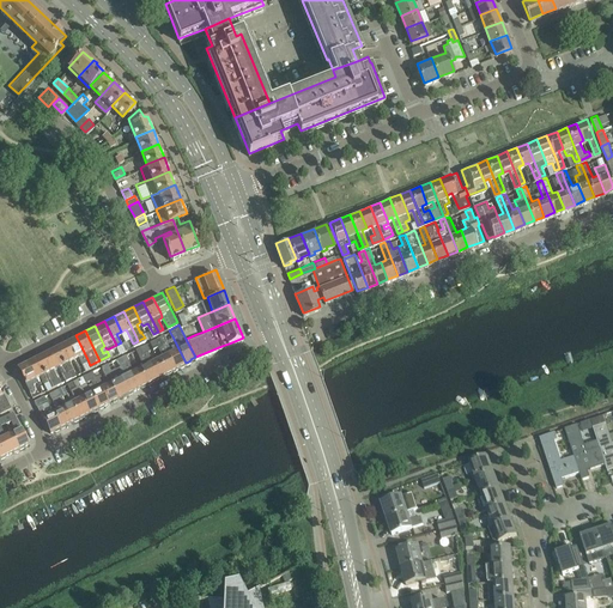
[(164,333),(159,335),(163,341),(175,366),(180,365),(181,365),(186,363),(177,346),(173,336),(167,339),(164,333)]
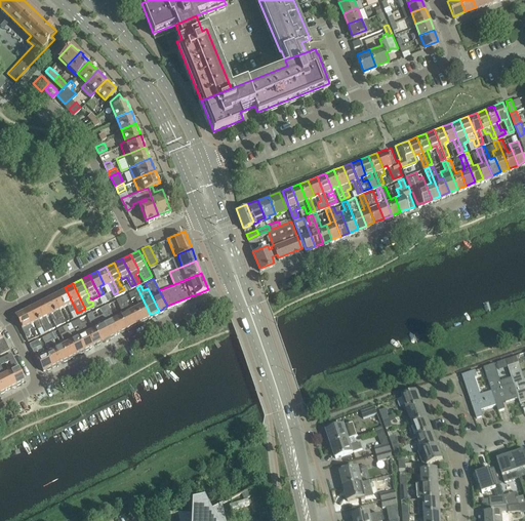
[(65,287),(56,291),(63,306),(67,304),(70,310),(73,316),(77,313),(75,308),(65,287)]
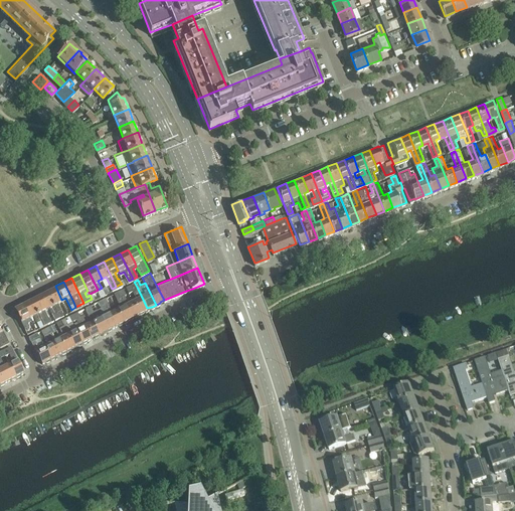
[(134,282),(126,286),(129,291),(133,289),(137,297),(133,299),(140,313),(143,311),(144,310),(147,308),(137,287),(134,282)]
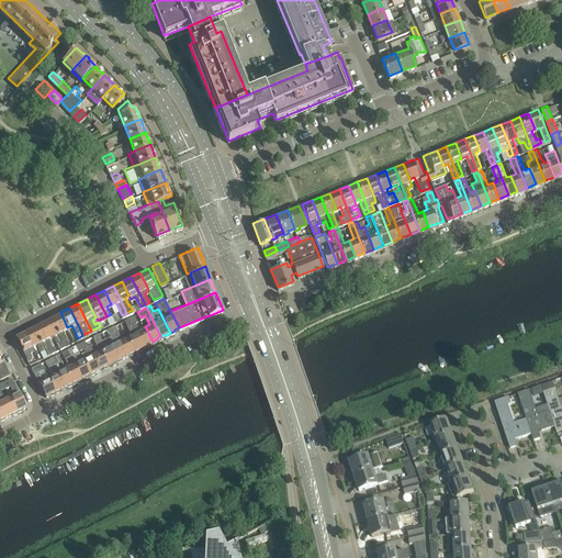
[(60,312),(51,316),(63,338),(65,345),(69,342),(67,336),(63,330),(67,327),(60,312)]
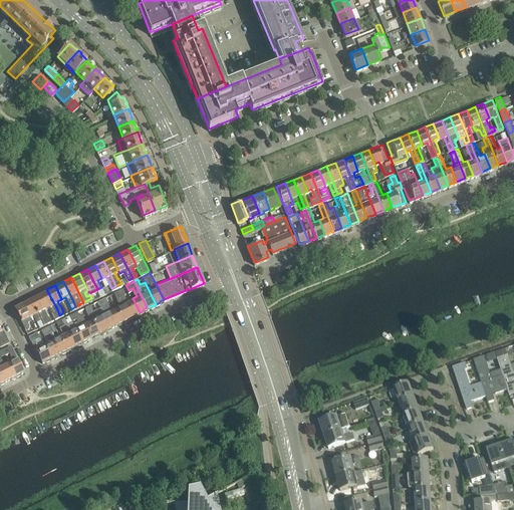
[(122,286),(117,289),(119,294),(131,316),(135,314),(136,314),(140,312),(133,298),(127,301),(123,293),(125,292),(122,286)]
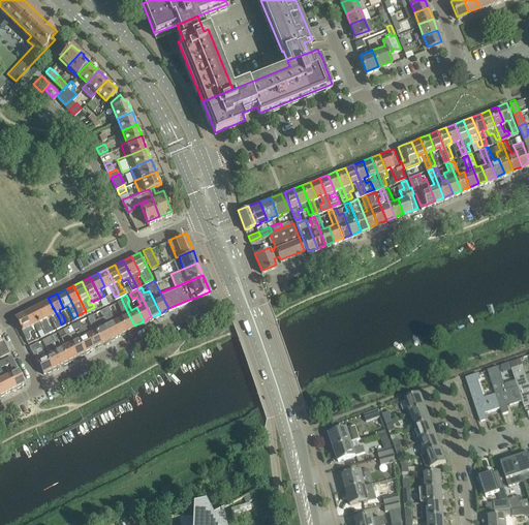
[(48,298),(39,302),(47,316),(51,314),(54,320),(57,327),(61,325),(59,318),(48,298)]
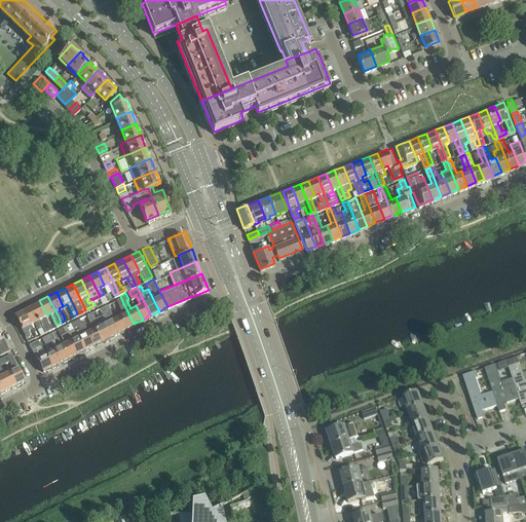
[(39,300),(31,305),(41,325),(44,331),(52,327),(46,314),(39,300)]
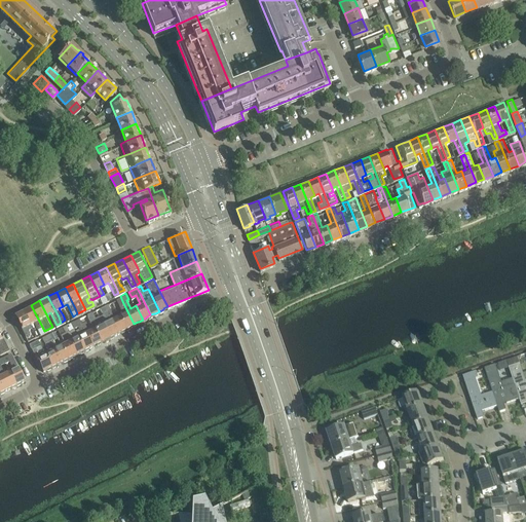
[(120,306),(116,309),(119,314),(126,328),(129,327),(130,325),(134,324),(122,301),(119,303),(120,306)]
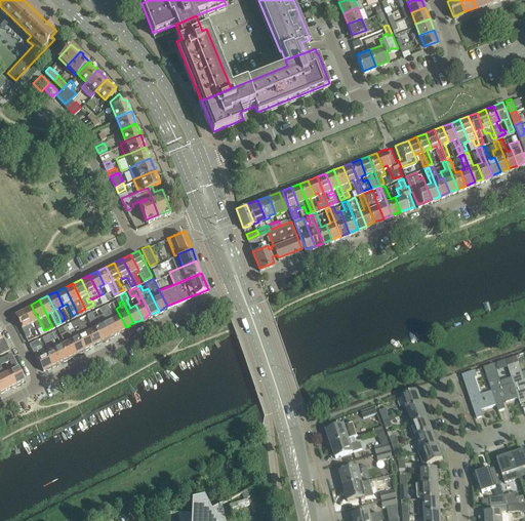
[(107,302),(103,304),(106,309),(117,331),(121,329),(122,329),(126,327),(119,314),(116,309),(112,311),(107,302)]
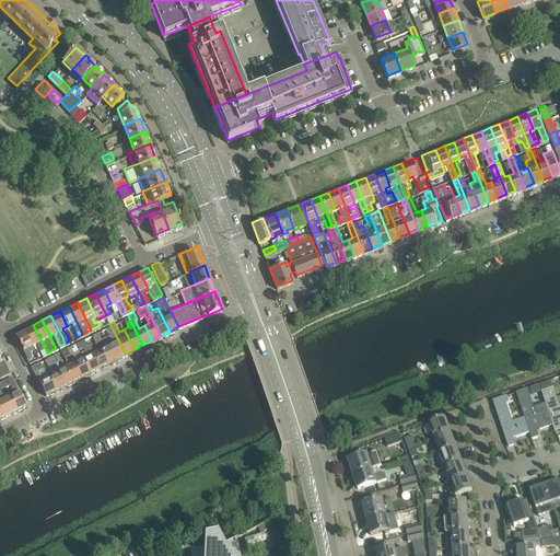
[(109,333),(105,336),(109,344),(117,359),(120,357),(121,355),(125,354),(113,329),(109,324),(106,326),(109,332),(109,333)]
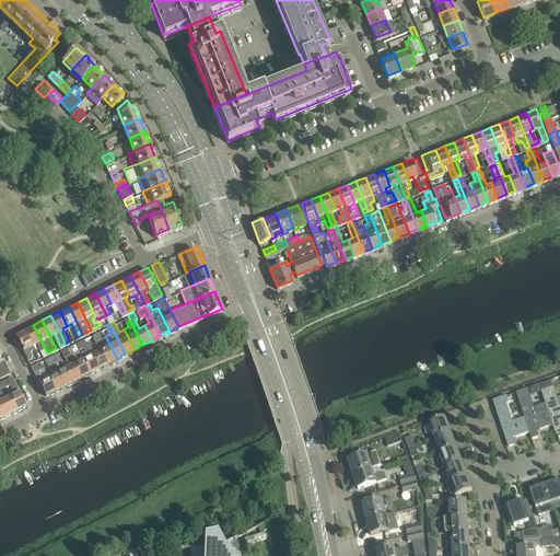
[(26,328),(24,329),(32,344),(36,342),(39,348),(43,355),(47,352),(44,346),(33,325),(26,328)]
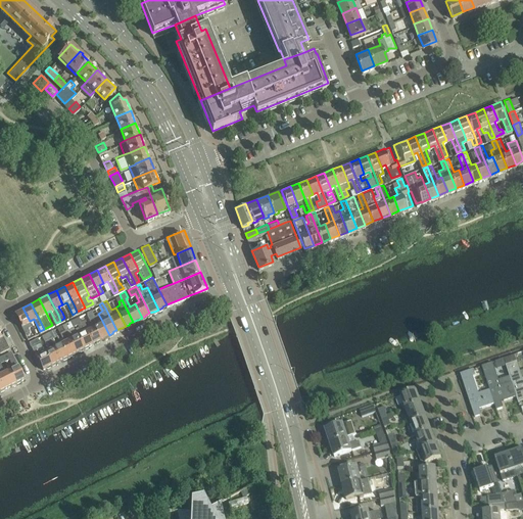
[(22,308),(14,312),(25,332),(29,329),(28,326),(32,324),(30,321),(22,308)]
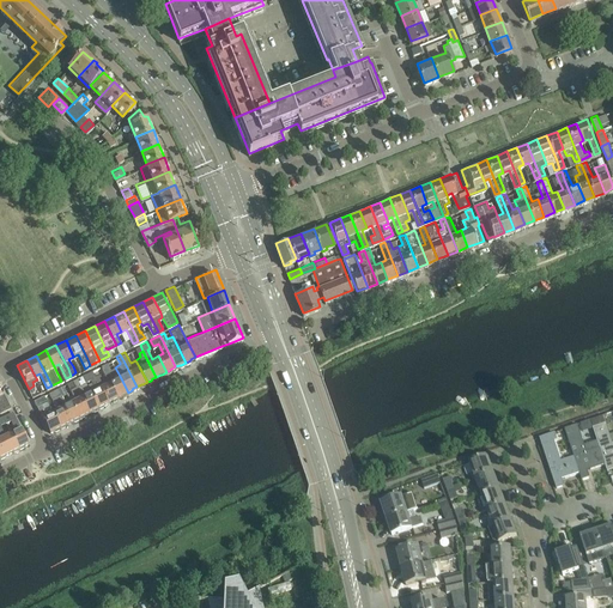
[(107,362),(101,364),(104,371),(107,374),(117,396),(121,394),(123,395),(128,393),(120,376),(115,377),(111,369),(107,362)]
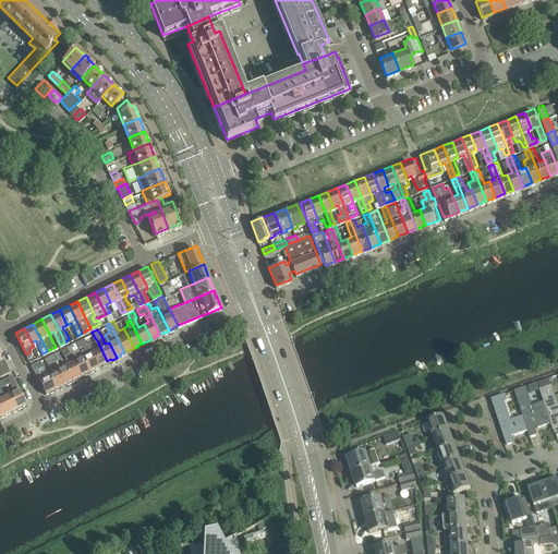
[(84,336),(74,340),(77,347),(83,344),(87,353),(82,356),(89,371),(94,369),(95,368),(98,365),(86,342),(84,336)]
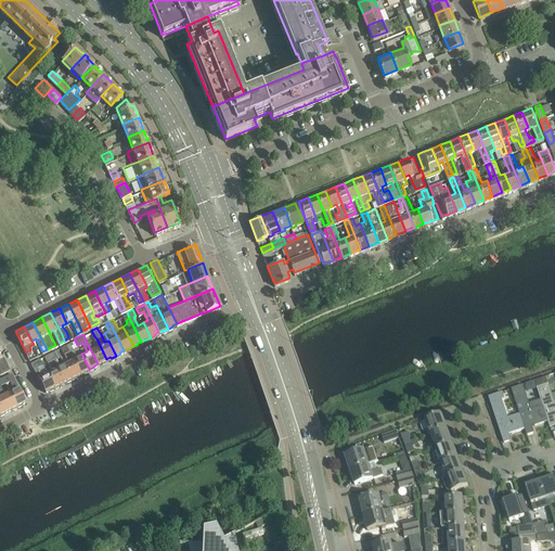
[(90,338),(86,341),(98,363),(101,361),(103,362),(106,360),(106,359),(97,338),(91,342),(90,338)]
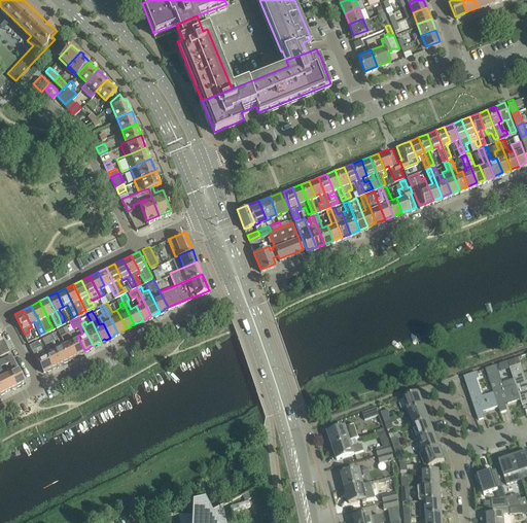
[(67,323),(62,325),(76,353),(79,351),(81,352),(84,350),(77,336),(74,327),(69,329),(70,328),(67,323)]
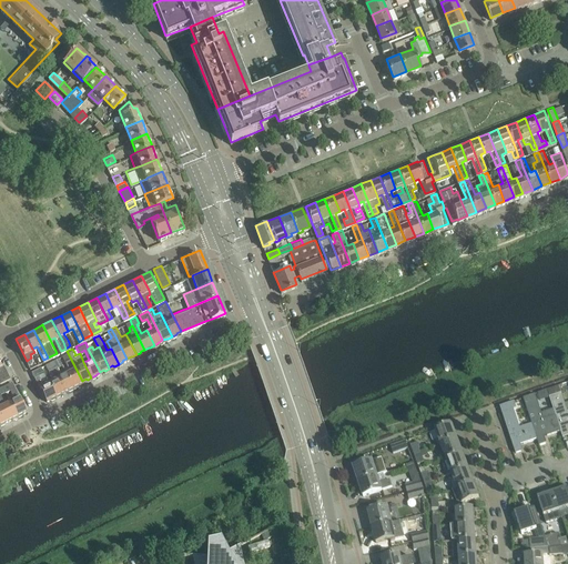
[(67,351),(63,353),(71,369),(66,371),(73,386),(78,384),(79,383),(82,381),(67,351)]
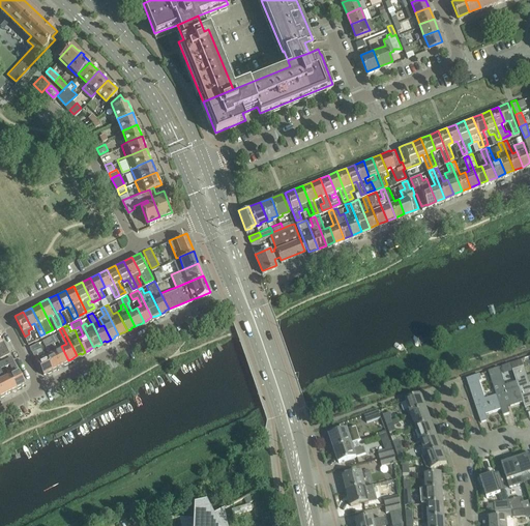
[(50,334),(46,335),(49,342),(60,363),(63,361),(65,362),(68,360),(61,346),(57,348),(53,341),(58,339),(54,331),(50,334)]
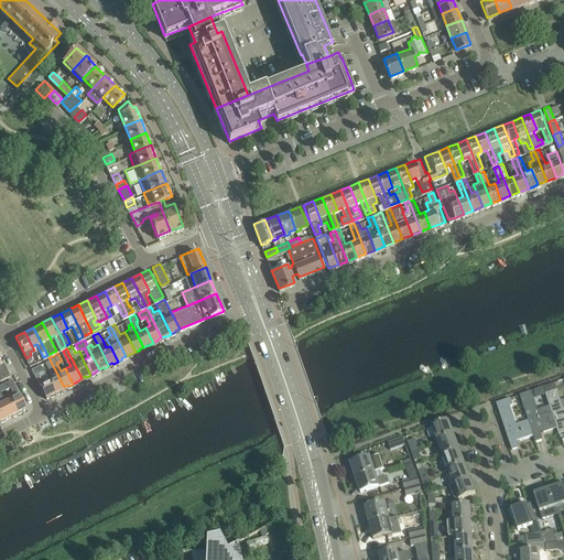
[(0,354),(0,377),(0,378),(10,374),(0,354)]
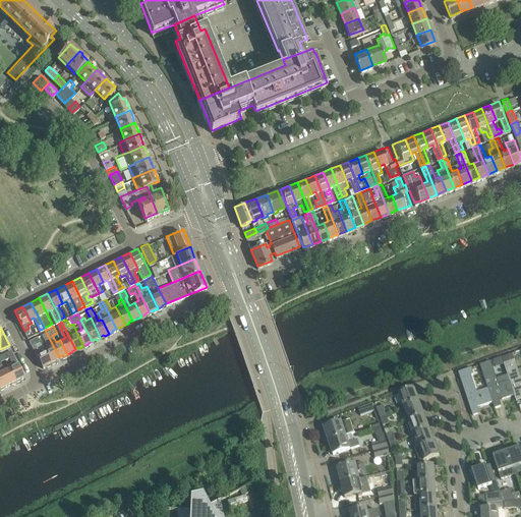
[(45,330),(42,332),(44,338),(49,346),(44,348),(51,362),(55,360),(56,359),(59,357),(48,336),(45,330)]
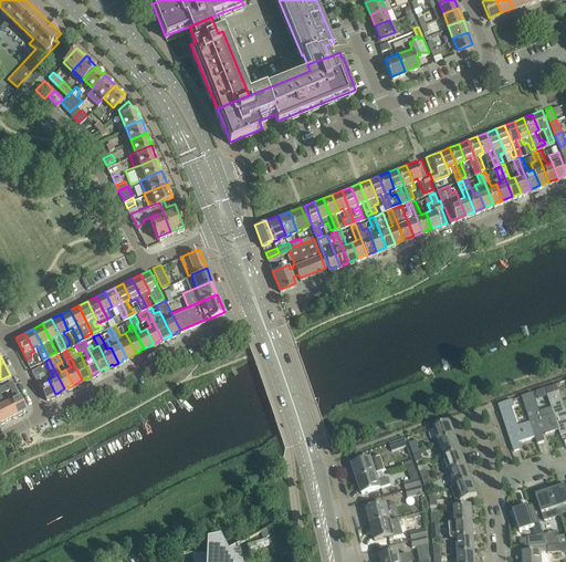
[(41,363),(31,368),(46,397),(50,396),(52,396),(55,394),(48,378),(43,381),(39,372),(43,370),(44,370),(41,363)]
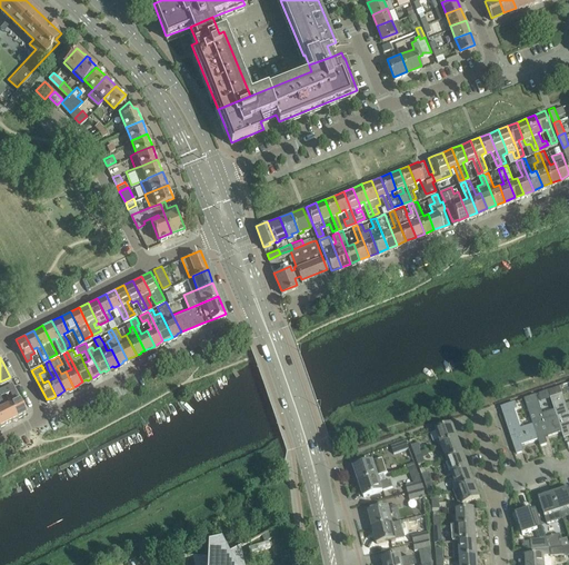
[(7,383),(2,385),(6,390),(10,388),(15,396),(9,398),(18,415),(22,414),(22,412),(27,409),(11,380),(7,383)]
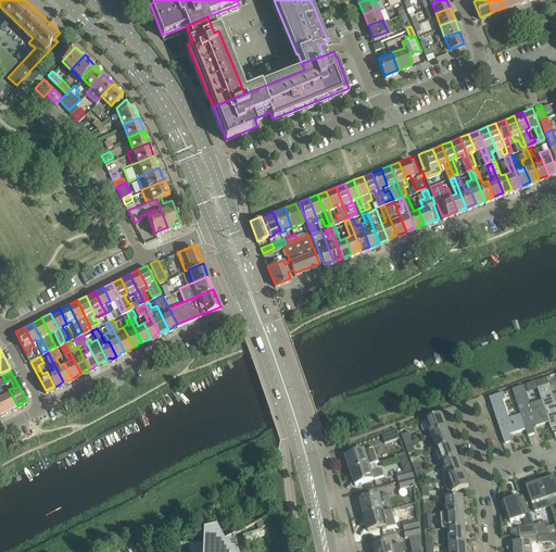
[(2,376),(0,376),(0,392),(8,410),(12,408),(13,408),(17,405),(9,389),(4,392),(0,385),(5,381),(2,376)]
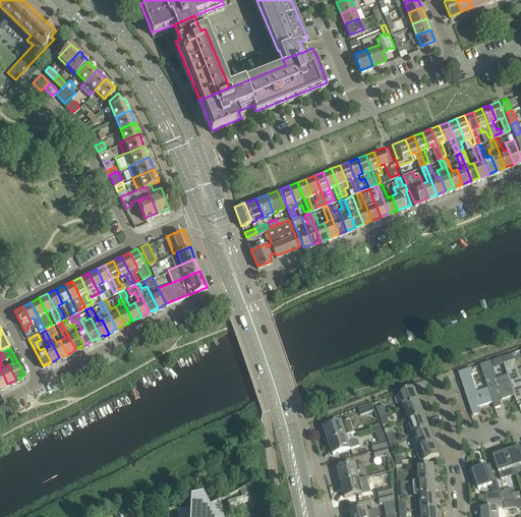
[(514,392),(516,398),(520,395),(520,390),(520,389),(520,374),(520,375),(514,357),(504,360),(507,371),(514,392)]
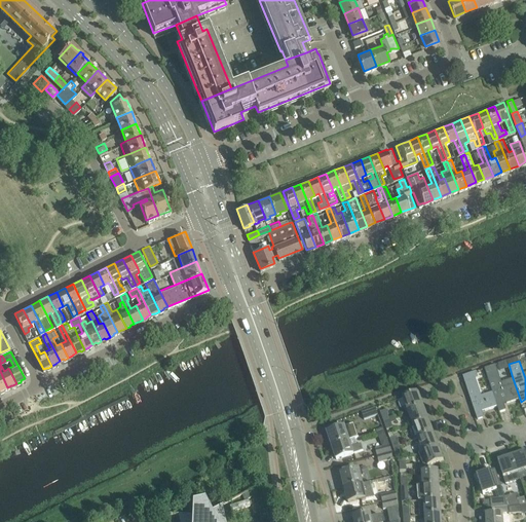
[(503,401),(519,396),(512,375),(501,378),(495,362),(484,365),(492,388),(497,403),(499,409),(505,407),(503,401)]
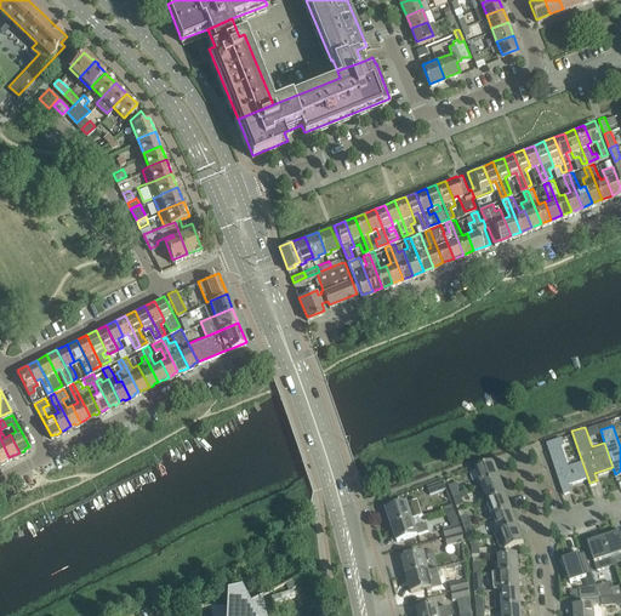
[(587,475),(581,458),(569,463),(562,443),(564,441),(562,434),(546,440),(563,491),(571,489),(569,482),(587,475)]
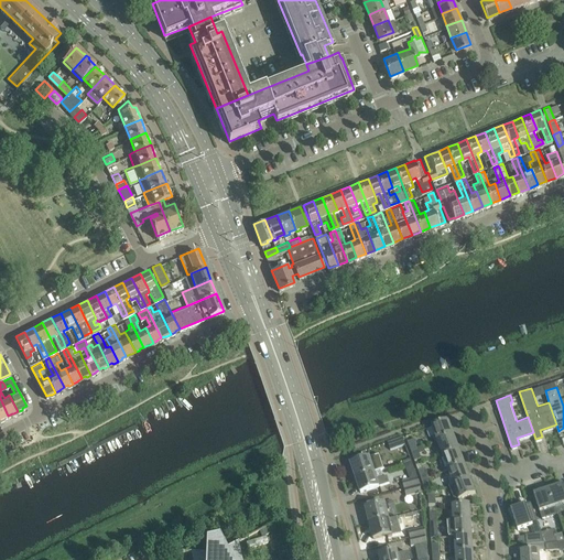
[(431,423),(436,438),(454,431),(448,417),(431,423)]
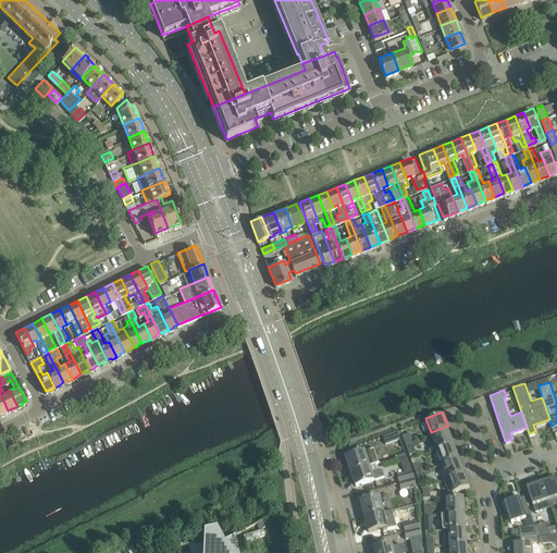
[(454,441),(448,426),(431,432),(436,446),(454,441)]
